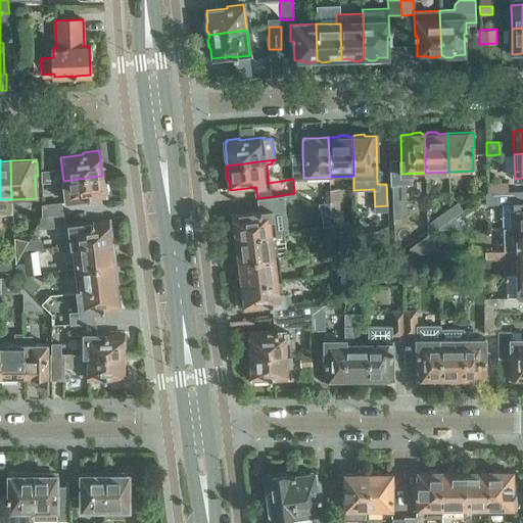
[(54,171),(43,171),(41,171),(42,182),(54,181),(54,171)]
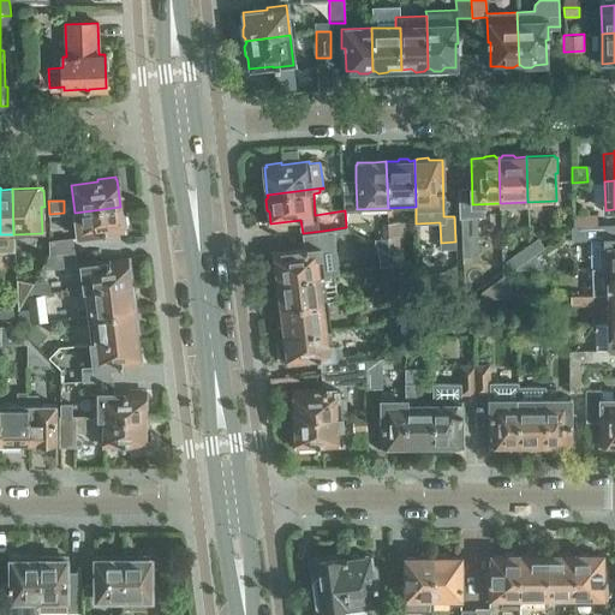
[(120,207),(75,213),(78,237),(124,231),(123,227),(125,225),(124,215),(121,214),(120,207)]
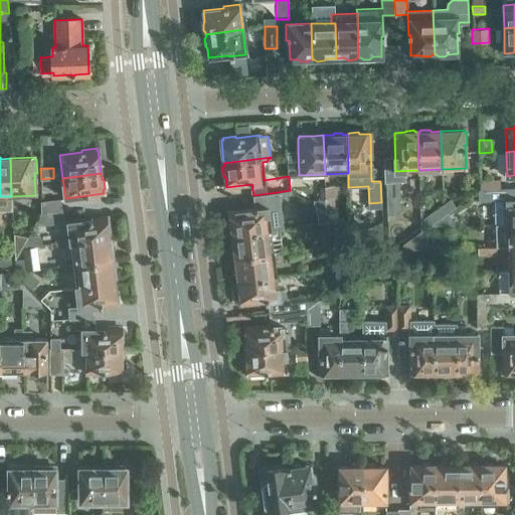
[(500,179),(479,180),(478,180),(478,189),(500,188),(500,179)]
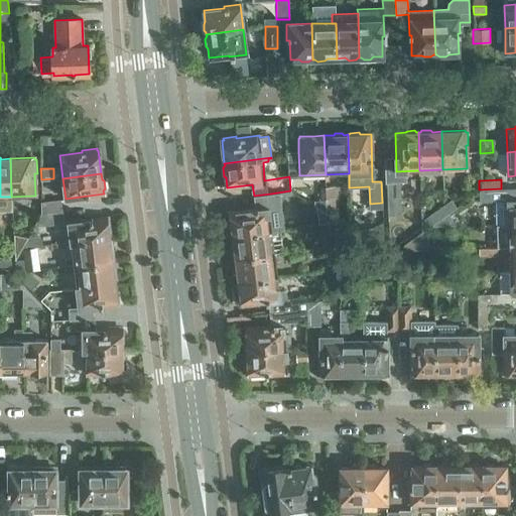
[(405,180),(386,181),(388,216),(407,215),(405,180)]
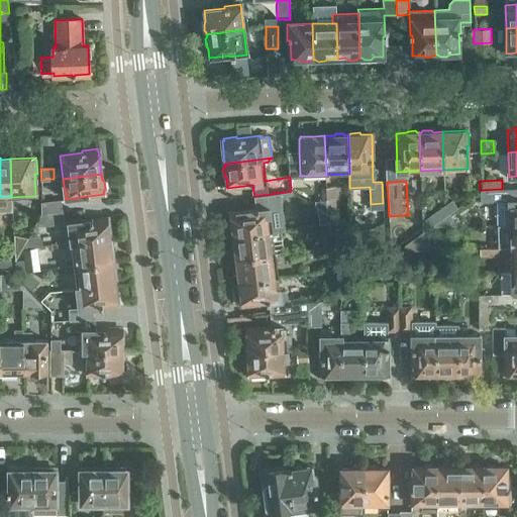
[(335,187),(326,187),(327,209),(335,209),(335,187)]
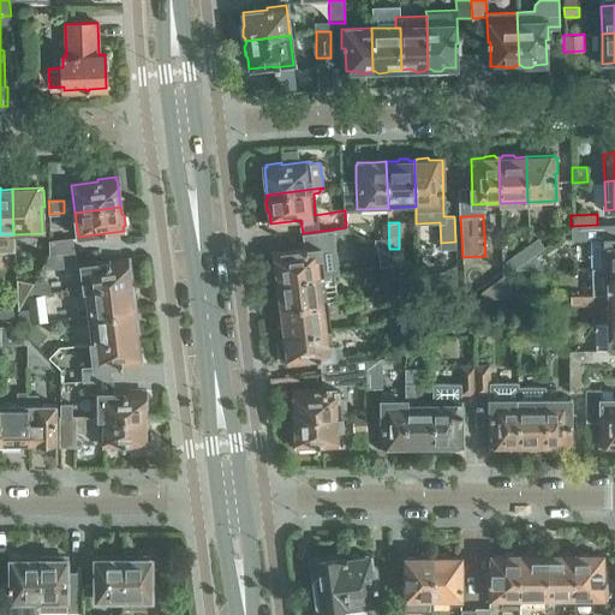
[(614,225),(597,225),(571,226),(572,240),(581,240),(581,243),(591,243),(592,268),(614,267),(614,225)]
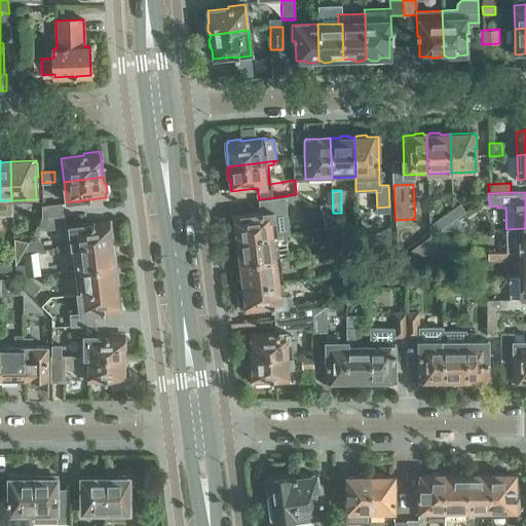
[(296,194),(276,197),(277,207),(298,203),(296,194)]
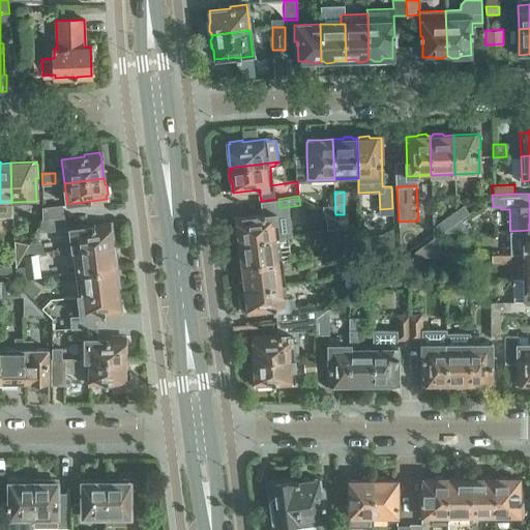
[(463,203),(455,208),(457,221),(469,211),(463,203)]
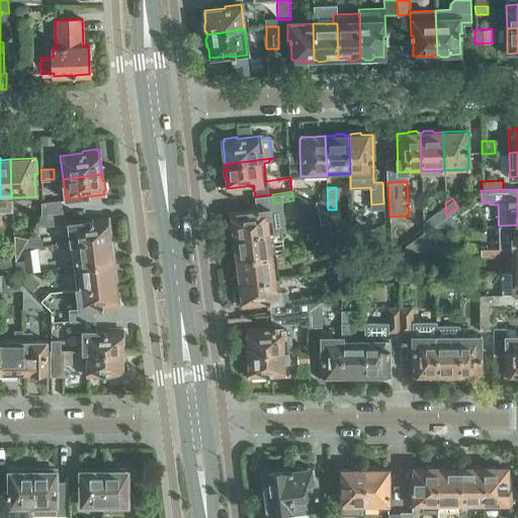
[(61,201),(42,204),(42,214),(62,212),(61,201)]
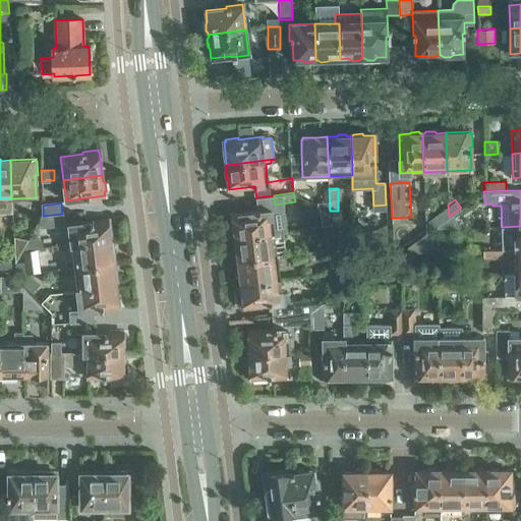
[(449,217),(448,205),(425,221),(425,233),(449,217)]
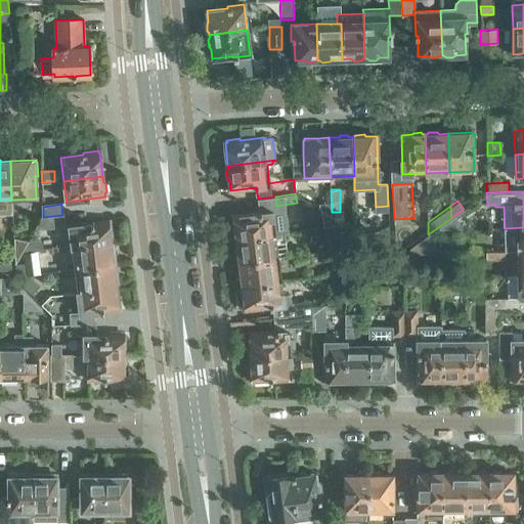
[(235,237),(275,233),(274,220),(287,219),(285,208),(272,210),(272,209),(233,214),(234,225),(232,227),(233,235),(235,237)]
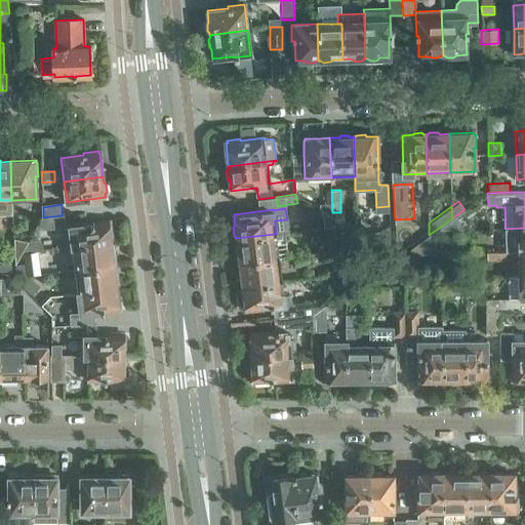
[(332,217),(322,212),(324,227),(342,225),(342,224),(332,217)]
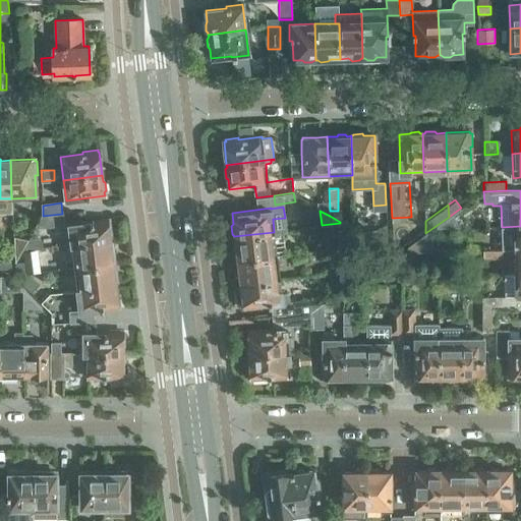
[(62,214),(43,216),(35,229),(64,225),(62,214)]
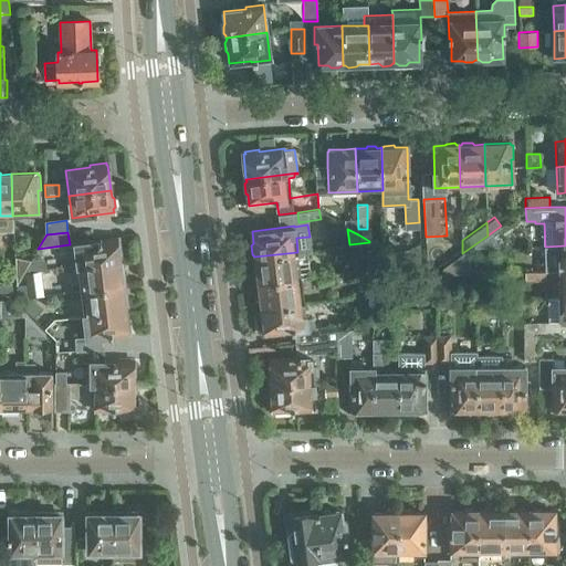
[(75,244),(77,264),(119,259),(117,239),(75,244)]
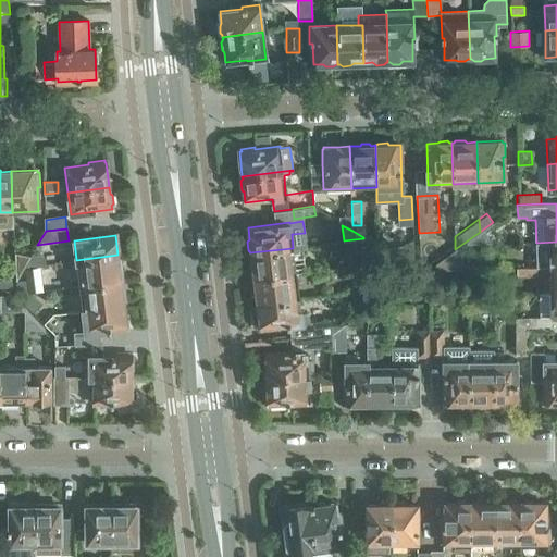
[(536,268),(549,267),(556,267),(556,242),(536,243),(535,243),(536,265),(536,268)]
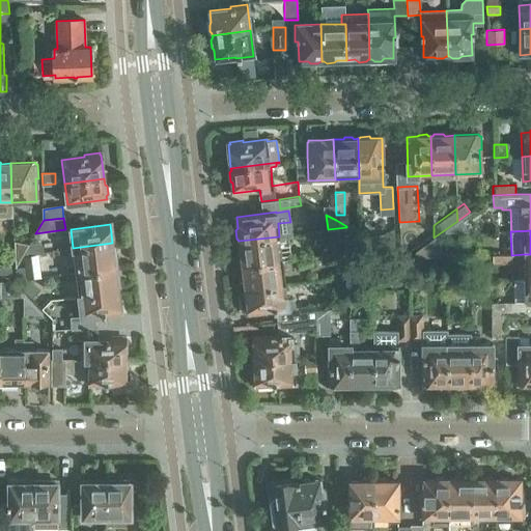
[(242,256),(243,266),(282,260),(279,236),(239,241),(240,244),(238,246),(239,254),(242,256)]
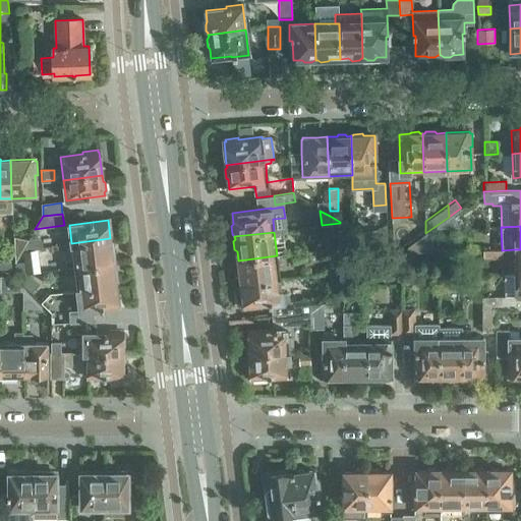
[(27,243),(39,249),(43,241),(32,235),(27,243)]
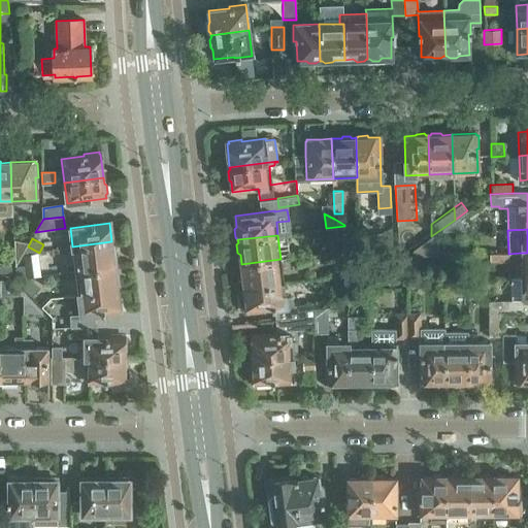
[(72,246),(75,271),(114,266),(113,258),(114,256),(114,248),(111,245),(111,241),(72,246)]
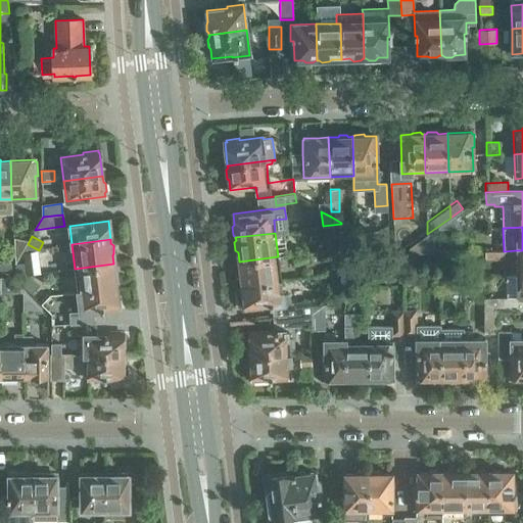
[(491,242),(491,250),(504,249),(504,241),(491,242)]
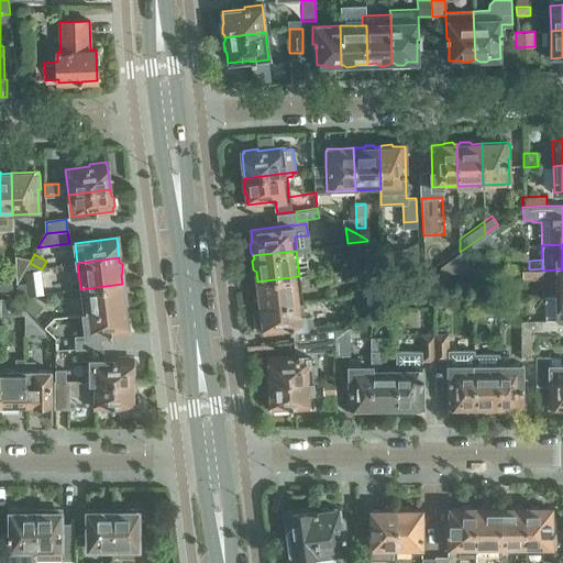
[(37,278),(42,269),(30,263),(24,272),(37,278)]
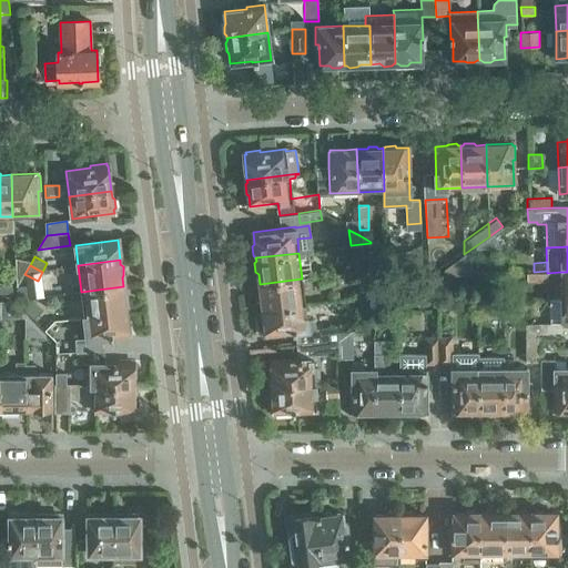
[(547,271),(534,272),(527,272),(527,283),(547,282),(547,273),(547,271)]
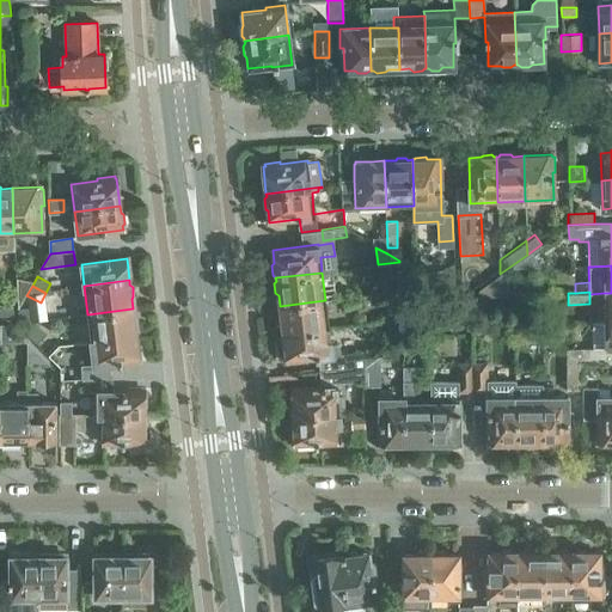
[(344,308),(361,306),(359,295),(343,298),(344,308)]
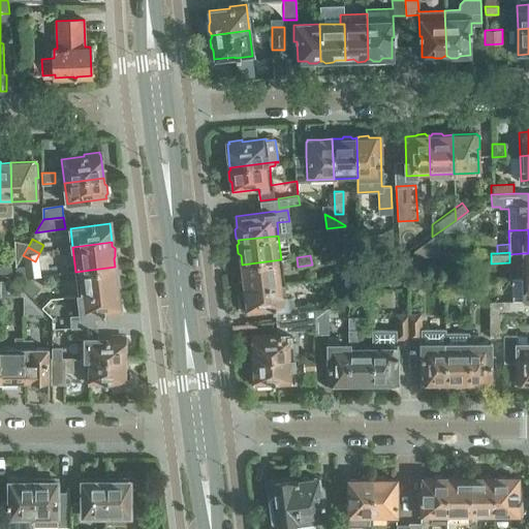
[(353,261),(355,274),(374,272),(381,271),(379,258),(353,261)]
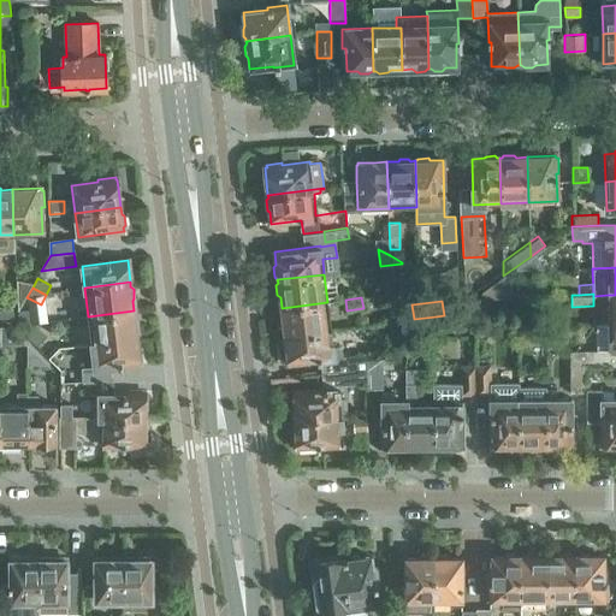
[(285,333),(285,336),(331,330),(327,302),(282,308),(283,319),(280,321),(282,332),(285,333)]
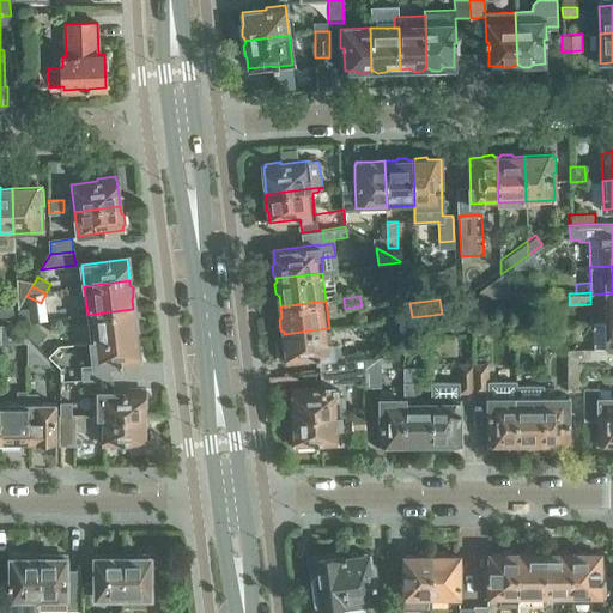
[(87,315),(91,345),(137,339),(137,337),(138,334),(138,323),(134,322),(133,309),(87,315)]
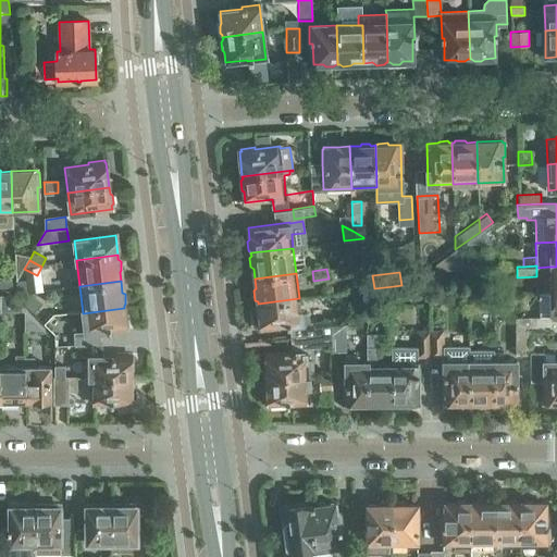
[(394,286),(374,288),(370,289),(371,304),(394,288),(394,286)]
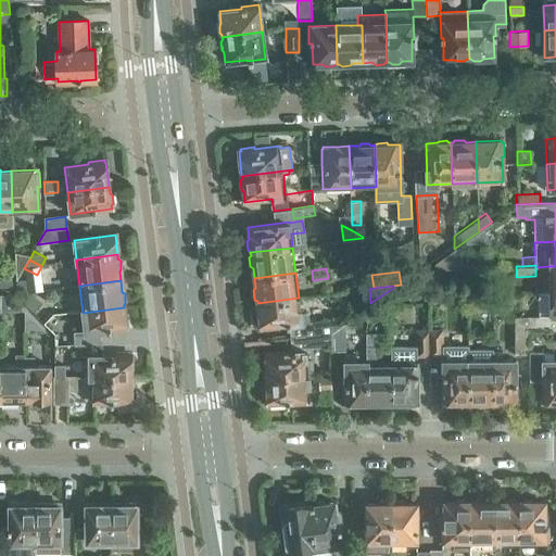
[(515,317),(515,321),(528,329),(528,331),(555,330),(555,291),(550,292),(550,316),(515,317)]
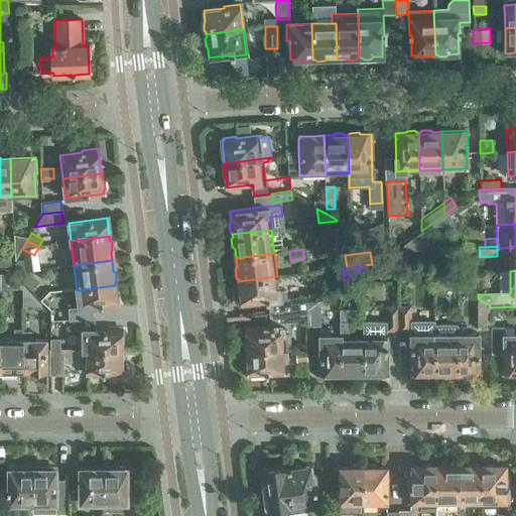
[(0,288),(22,288),(22,287),(8,273),(0,273),(0,288)]
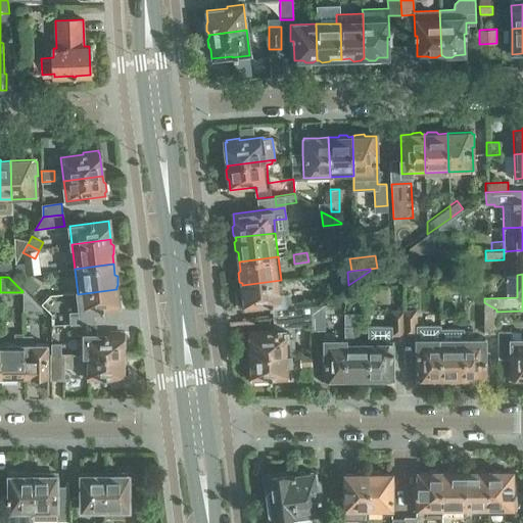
[(240,288),(241,296),(244,298),(245,308),(272,305),(273,317),(312,313),(325,304),(325,298),(291,302),(289,294),(283,295),(281,280),(242,285),(242,286),(240,288)]
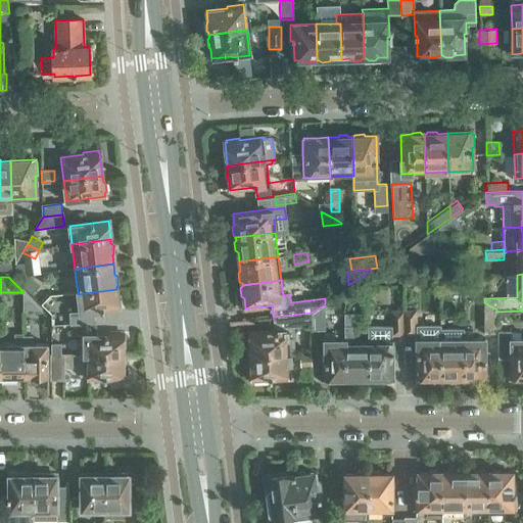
[(440,283),(440,294),(452,294),(452,282),(440,283)]
